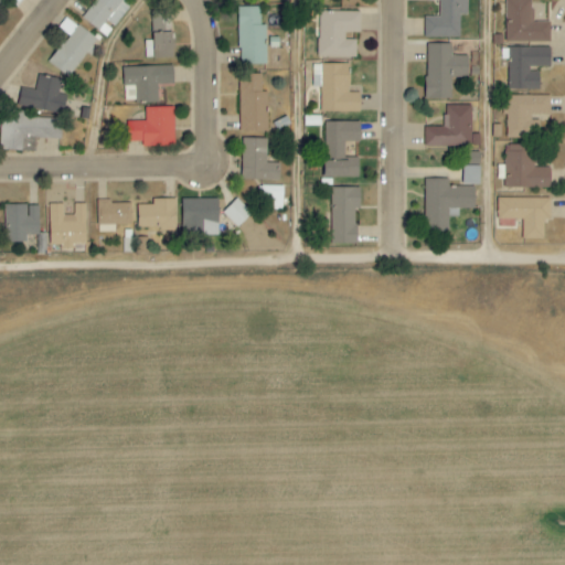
[(94,0),(81,18),(106,38),(113,28),(129,7),(121,1),(121,0),(94,0)]
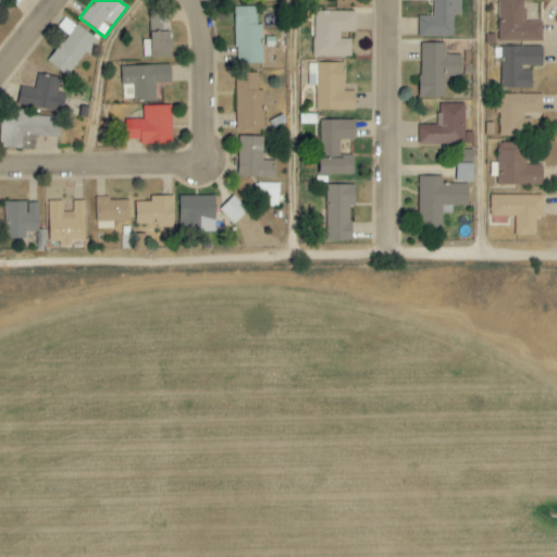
[(454,37),(454,14),(460,14),(460,0),(420,0),(434,0),(433,17),(418,16),(418,37),(454,37)]
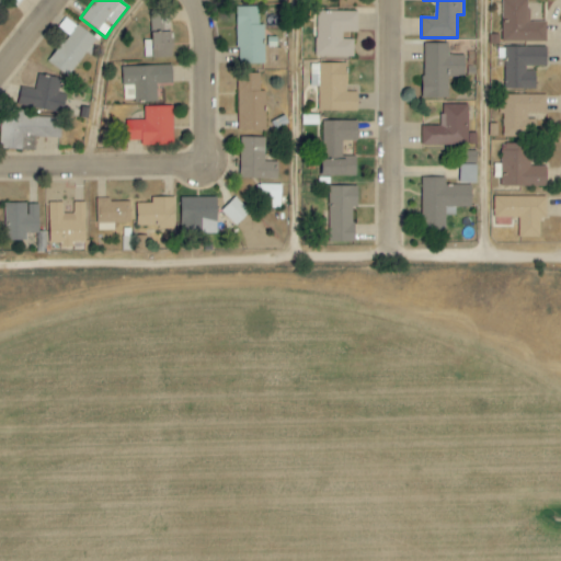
[(527,0),(501,0),(502,43),(546,42),(546,22),(528,23),(527,0)]
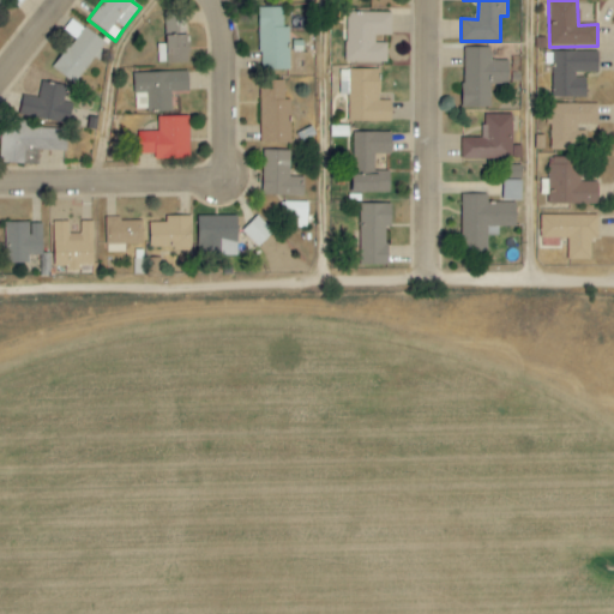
[(282,8),(258,8),(259,70),(289,70),(289,26),(283,26),(282,8)]
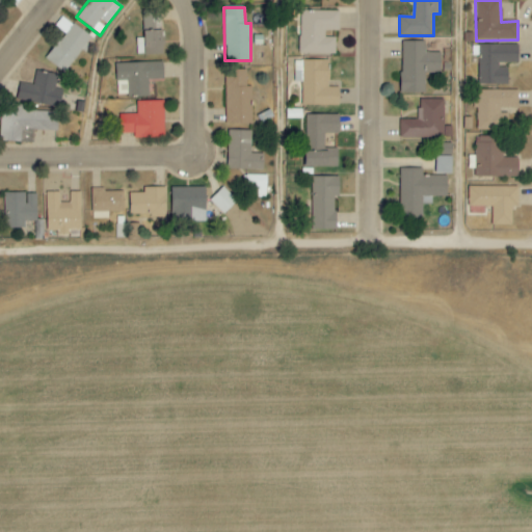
[(161,54),(160,28),(155,28),(155,19),(151,19),(151,10),(142,11),(143,38),(136,38),(136,55),(161,54)]
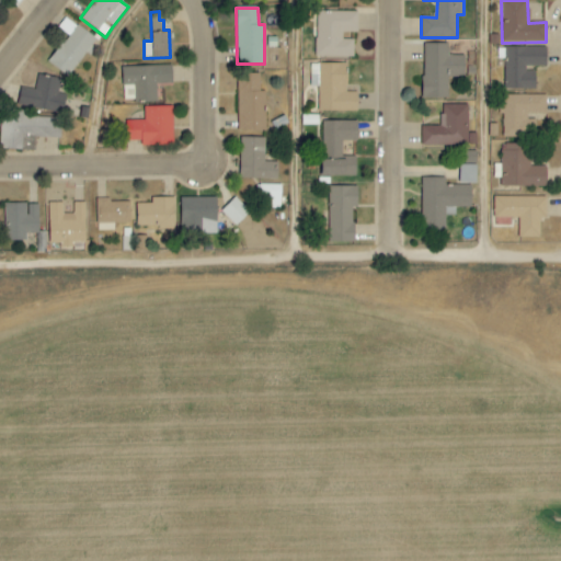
[(357,32),(357,12),(317,11),(316,57),(353,57),(354,39),(343,39),(343,32),(357,32)]
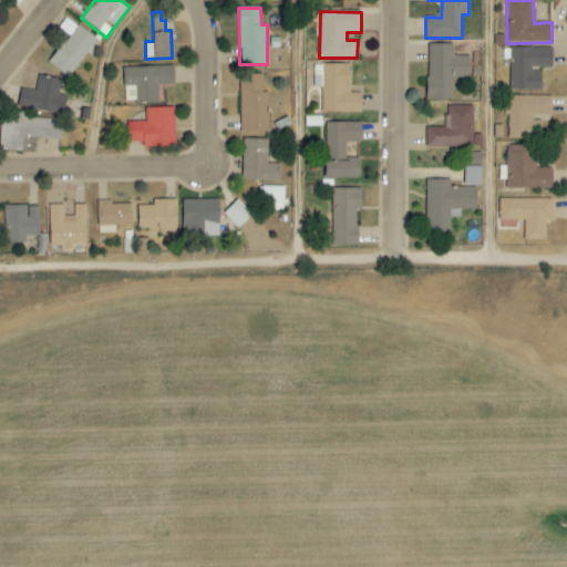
[(95,38),(74,24),(50,65),(71,78),(95,38)]
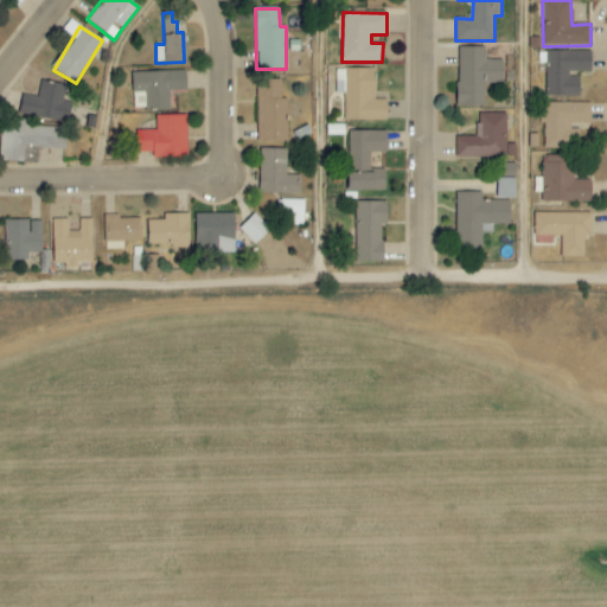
[(485,107),(485,83),(503,83),(503,59),(485,59),(485,48),(458,48),(458,107),(485,107)]
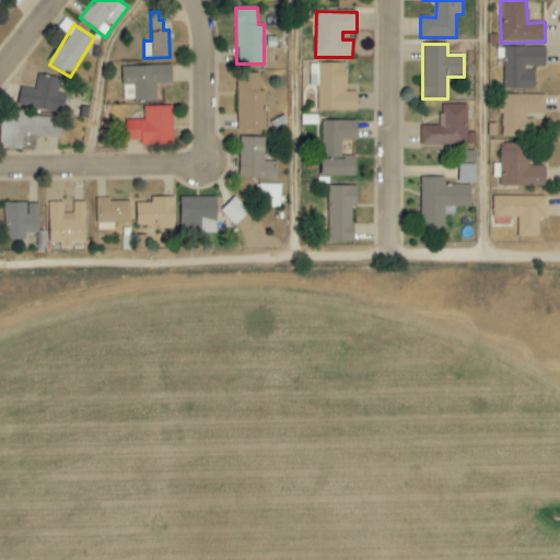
[(545,47),(502,47),(503,90),(535,90),(534,68),(545,68),(545,47)]
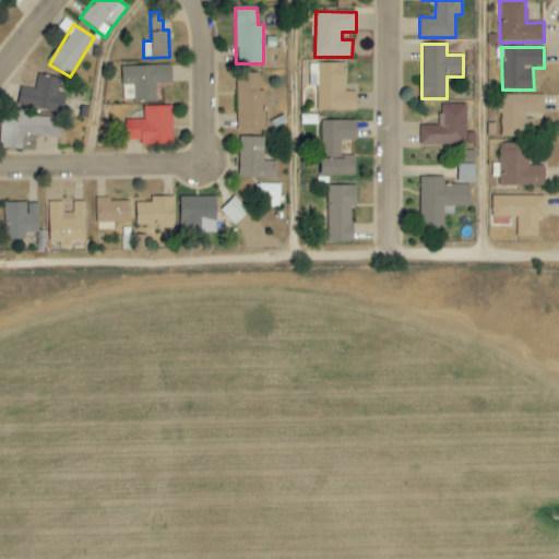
[(345,63),(310,63),(309,86),(317,86),(317,111),(355,111),(355,92),(345,92),(345,63)]
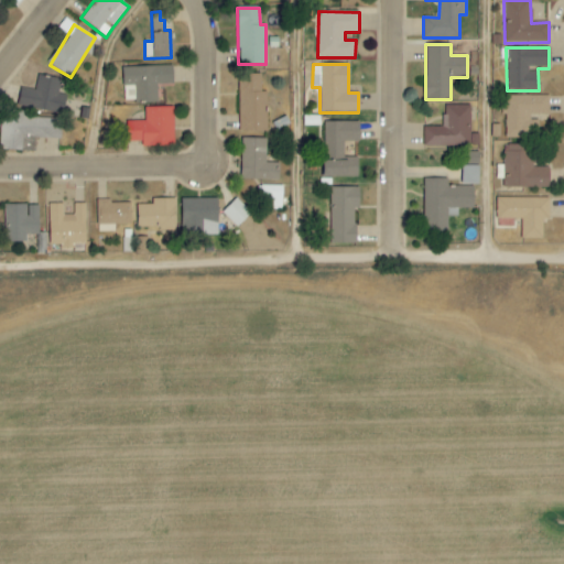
[(122,67),(123,102),(158,102),(156,85),(173,85),(172,66),(122,67)]
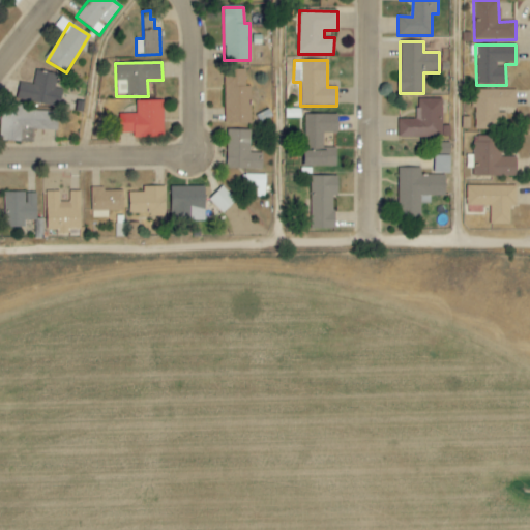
[(54,88),(57,75),(35,70),(32,85),(25,84),(22,100),(58,108),(62,90),(54,88)]
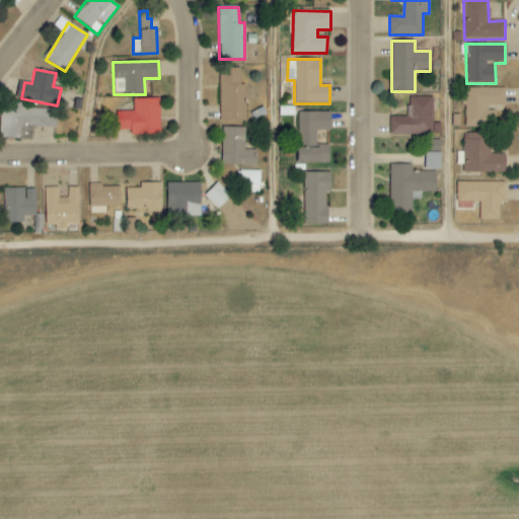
[(245,84),(240,84),(240,69),(219,69),(220,122),(245,121),(245,84)]
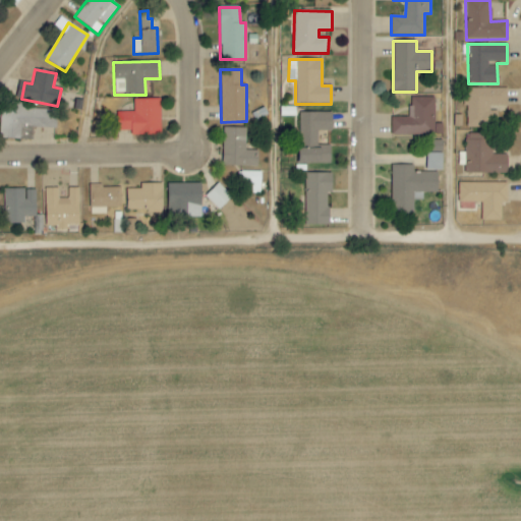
[(467,128),(496,127),(496,108),(508,108),(507,89),(467,89),(467,128)]
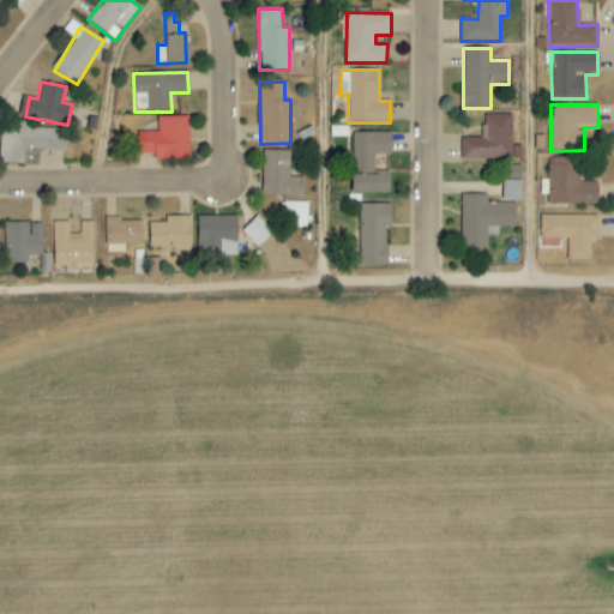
[(512,115),(482,115),(482,139),(462,139),(461,158),(521,160),(521,149),(511,149),(512,115)]
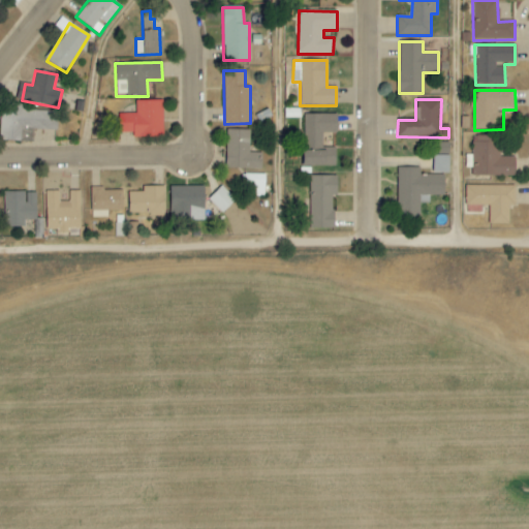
[(135,101),(135,114),(118,115),(118,133),(132,133),(132,137),(162,136),(162,100),(135,101)]
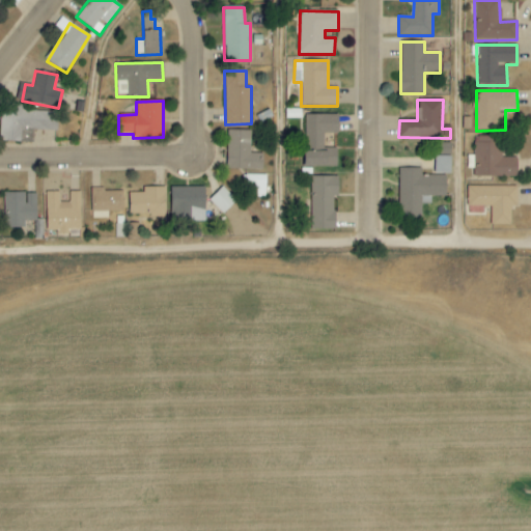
[(0,127),(0,141),(32,143),(33,130),(57,131),(57,112),(23,111),(23,104),(1,104),(0,127)]
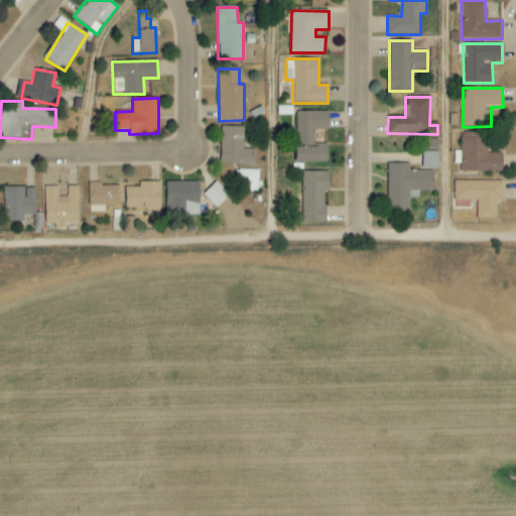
[(327,163),(328,138),(315,137),(315,130),(328,130),(329,112),(296,111),(295,162),(327,163)]
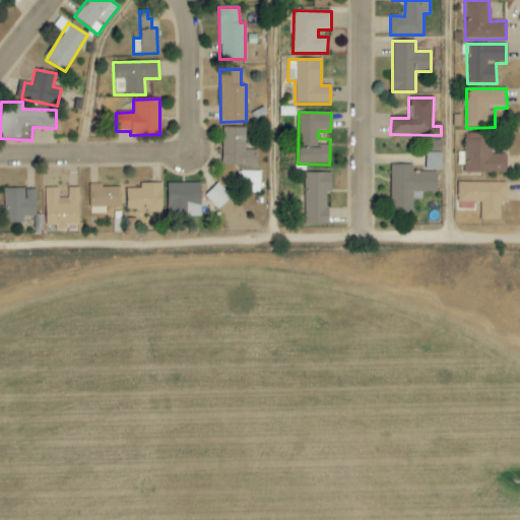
[(245,128),(222,127),(221,166),(257,167),(257,150),(245,150),(245,128)]
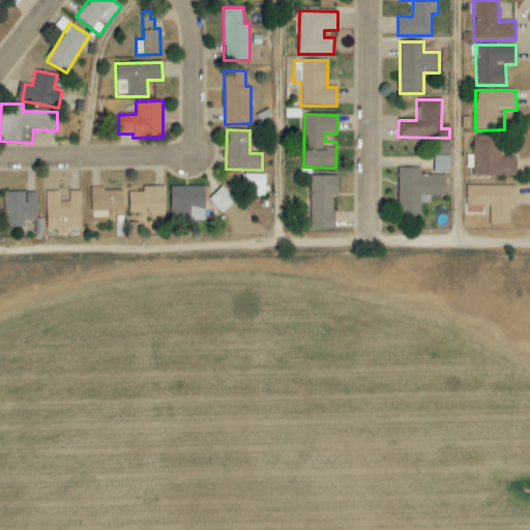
[(473,177),(516,177),(517,157),(502,157),(502,137),(474,136),(473,177)]
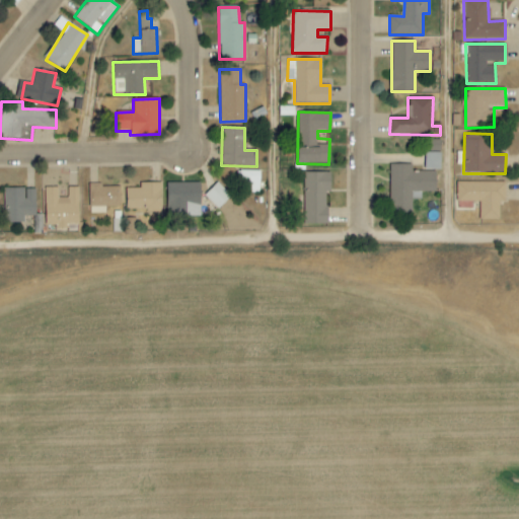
[(429,153),(440,152),(440,140),(429,140),(429,153)]
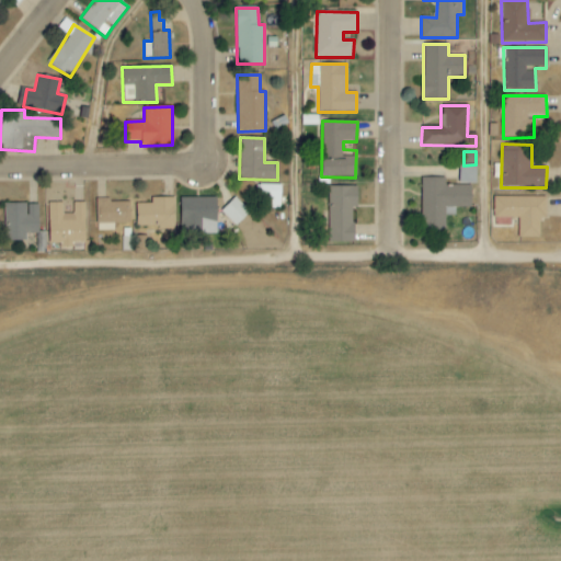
[(476,167),(459,165),(458,184),(476,184),(476,167)]
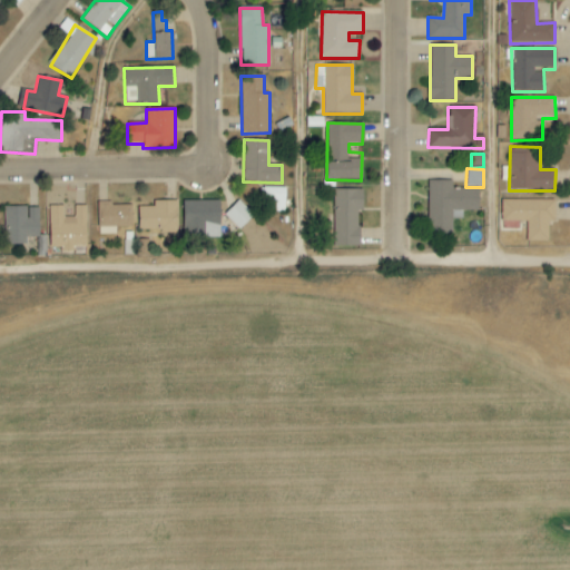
[(429,235),(452,234),(452,219),(462,219),(462,212),(479,210),(478,188),(452,188),(452,180),(428,182),(429,235)]
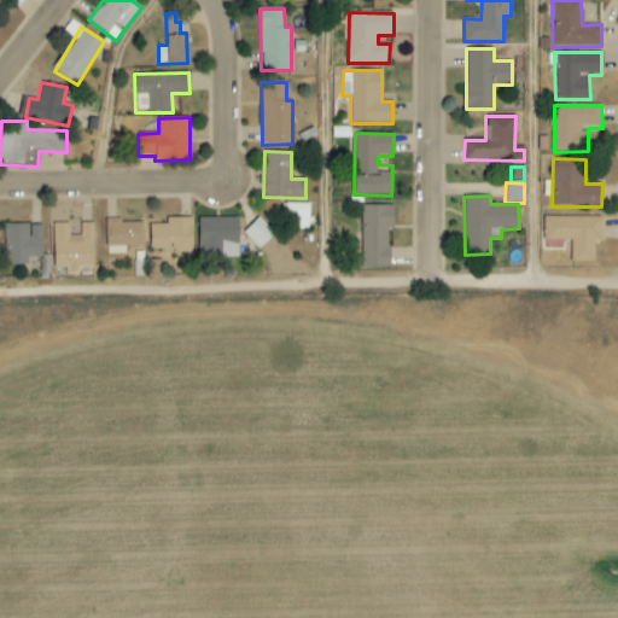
[(285,228),(309,229),(310,204),(286,203),(285,228)]
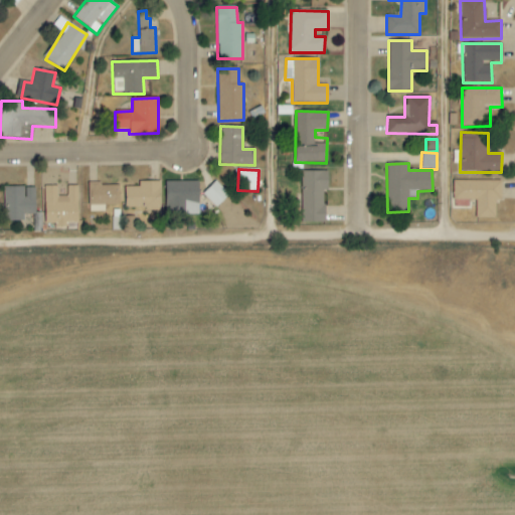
[(302,172),(302,222),(324,222),(324,190),(328,190),(327,171),(302,172)]
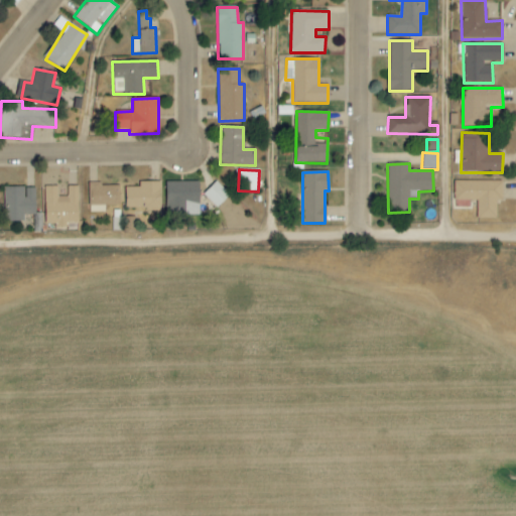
[(160,182),(139,181),(138,187),(125,187),(125,209),(160,210),(160,182)]
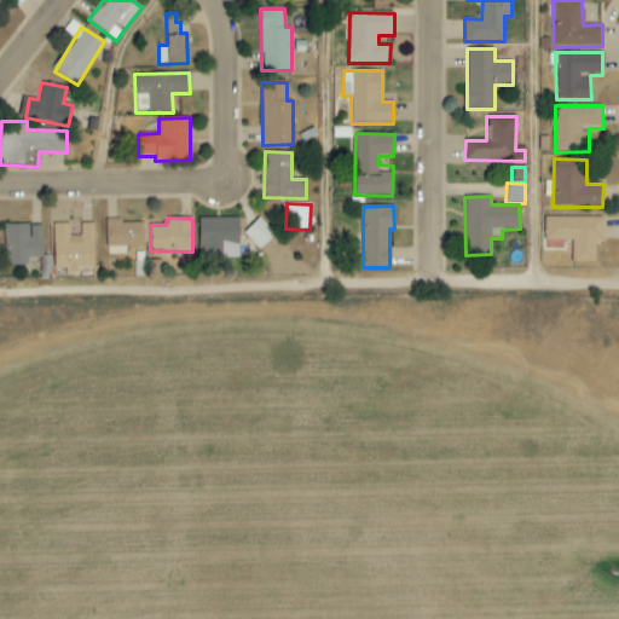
[(238,219),(198,218),(198,256),(238,258),(238,219)]
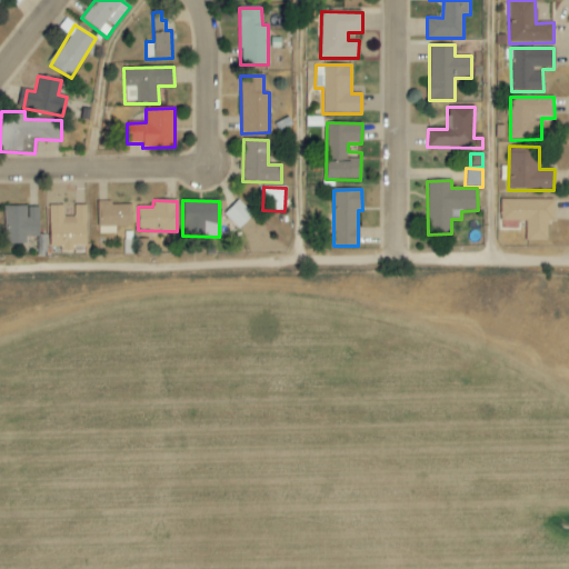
[(239,230),(253,216),(237,200),(223,215),(239,230)]
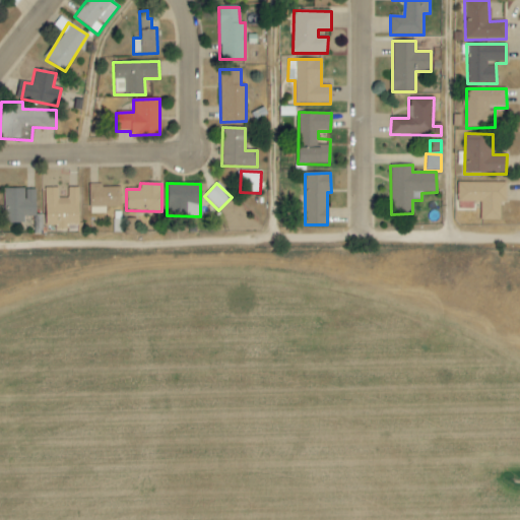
[(506,183),(458,183),(458,202),(480,202),(480,220),(501,220),(501,202),(506,202),(506,183)]
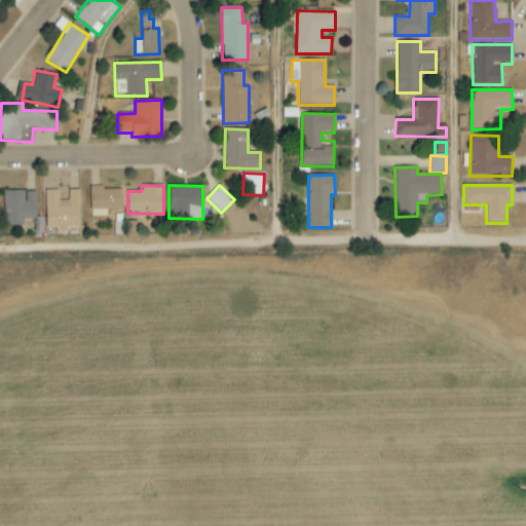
[(107,217),(107,210),(121,211),(122,189),(91,188),(90,217),(107,217)]
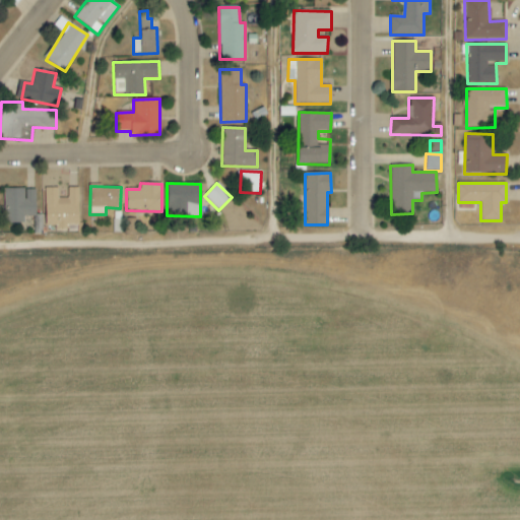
[(78,225),(78,188),(68,188),(68,199),(58,199),(58,188),(45,188),(45,226),(54,225),(54,230),(67,230),(67,226),(78,225)]
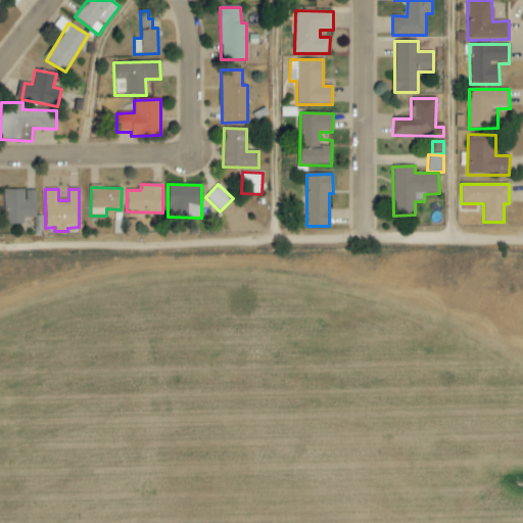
[(4,225),(25,225),(25,219),(35,219),(36,191),(4,190),(4,225)]
